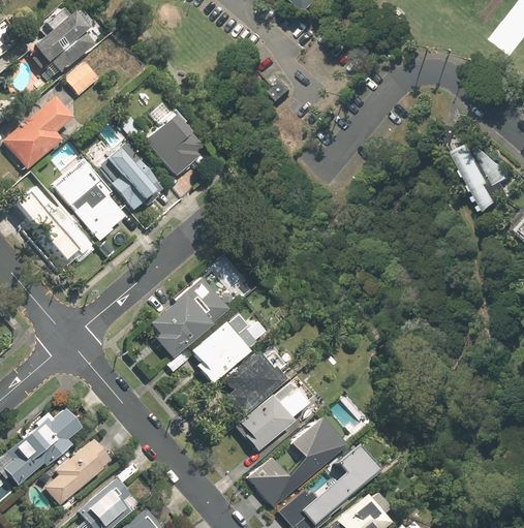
[(305,0),(317,9),(322,0),(305,0)]
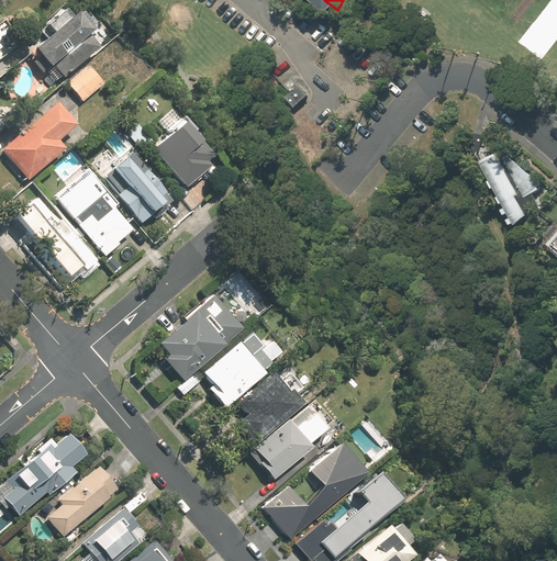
[(53,34),(34,52),(49,69),(42,76),(53,88),(99,48),(86,34),(98,23),(87,11),(78,19),(75,14),(70,19),(64,11),(46,27),(53,34)]
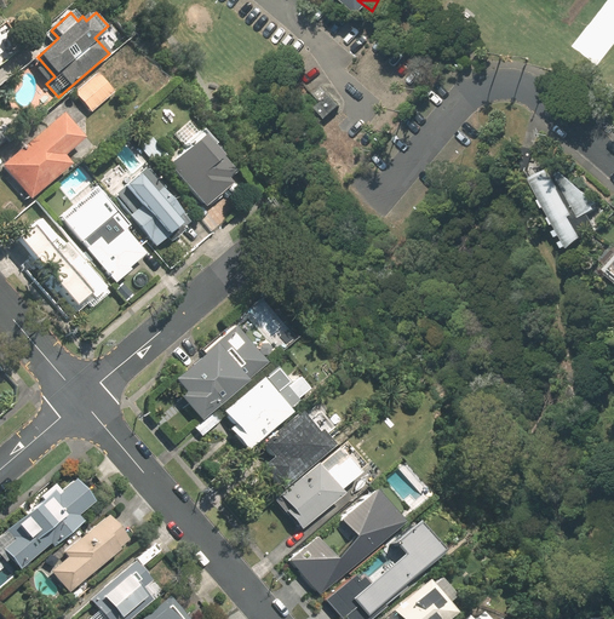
[(98,72),(76,92),(95,112),(116,91),(98,72)]
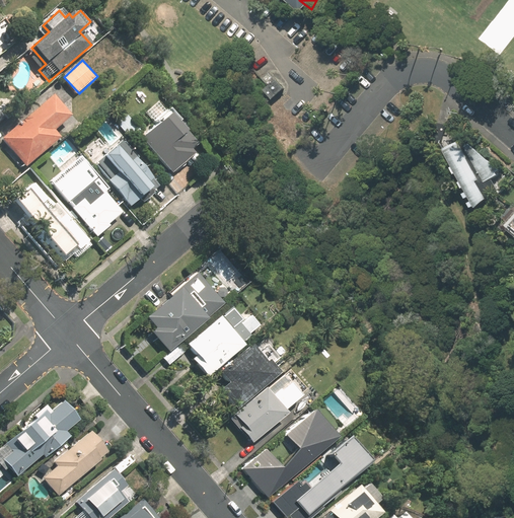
[(288,87),(279,79),(267,90),(275,99),(288,87)]
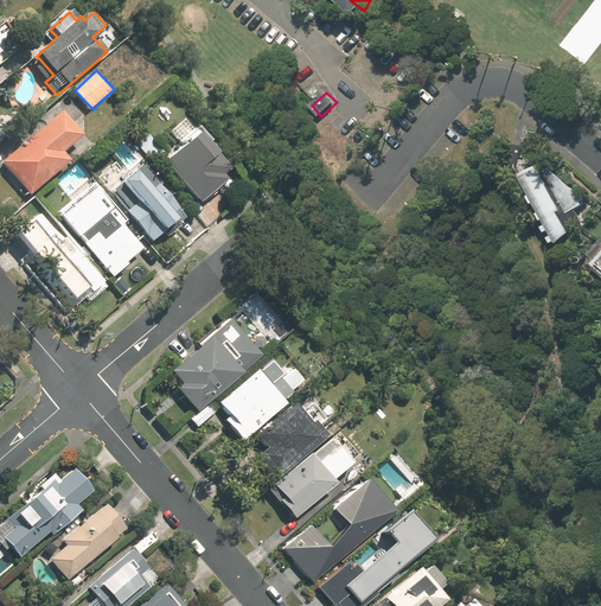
[(61,109),(2,160),(32,193),(70,160),(62,152),(83,134),(61,109)]
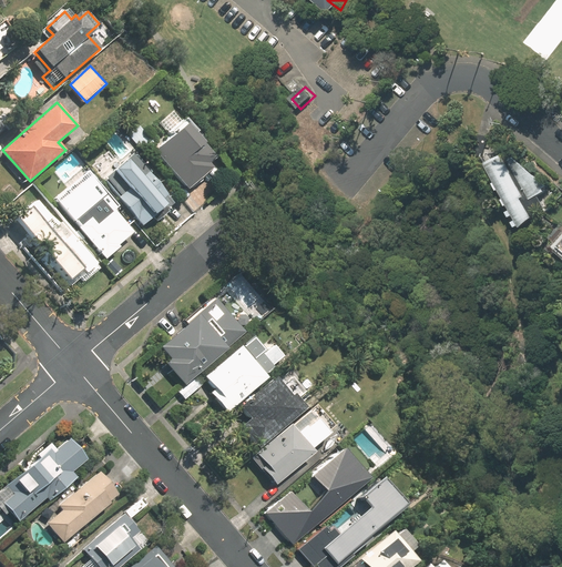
[(174,133),(154,150),(186,190),(212,168),(207,162),(213,158),(201,143),(206,139),(180,107),(163,121),(174,133)]
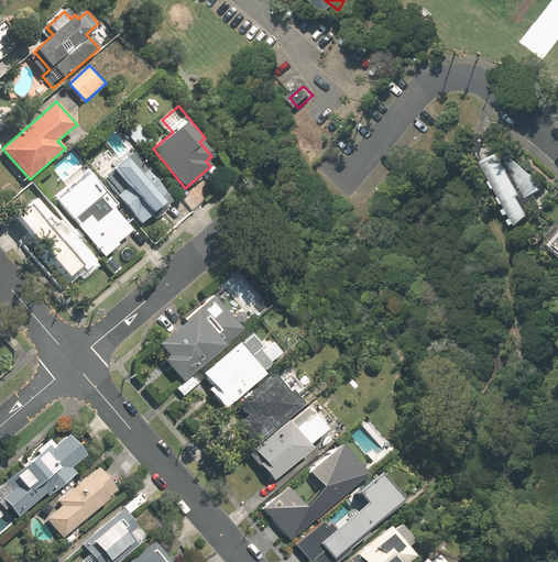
[(141,124),(130,134),(145,151),(156,140),(141,124)]
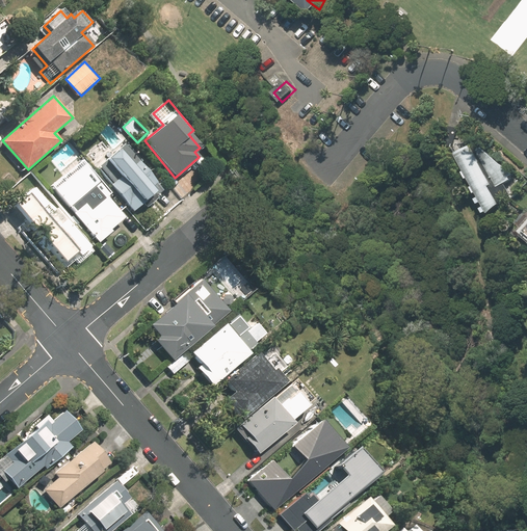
[(458,153),(493,213),(526,181),(479,141),(458,153)]
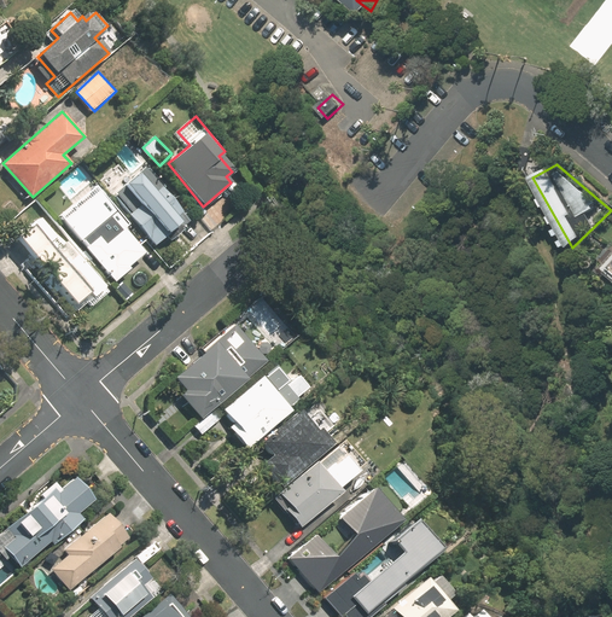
[(191,221),(144,166),(116,188),(134,210),(129,214),(156,246),(172,234),(175,239),(186,230),(184,227),(191,221)]
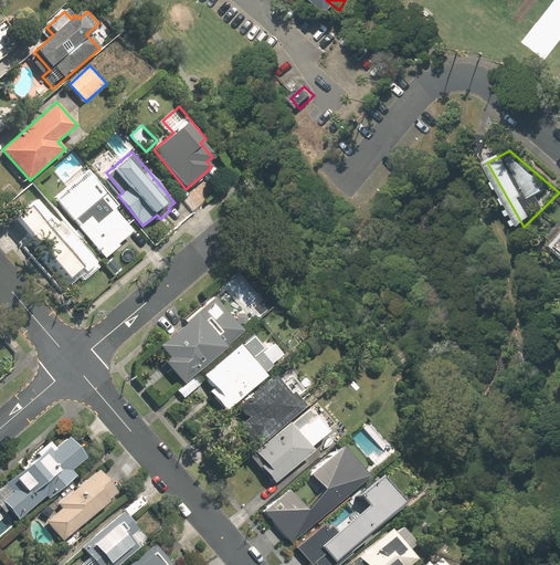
[(52,194),(106,259),(137,233),(83,168),(52,194)]
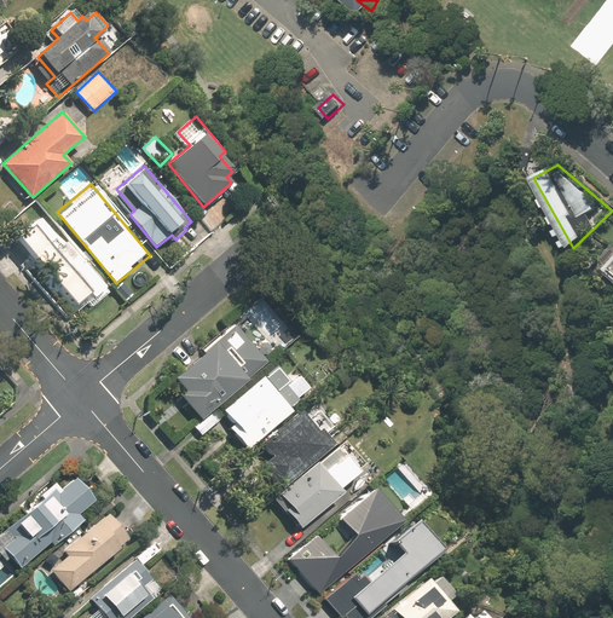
[(109,286),(41,215),(13,243),(75,307),(91,292),(97,298),(109,286)]
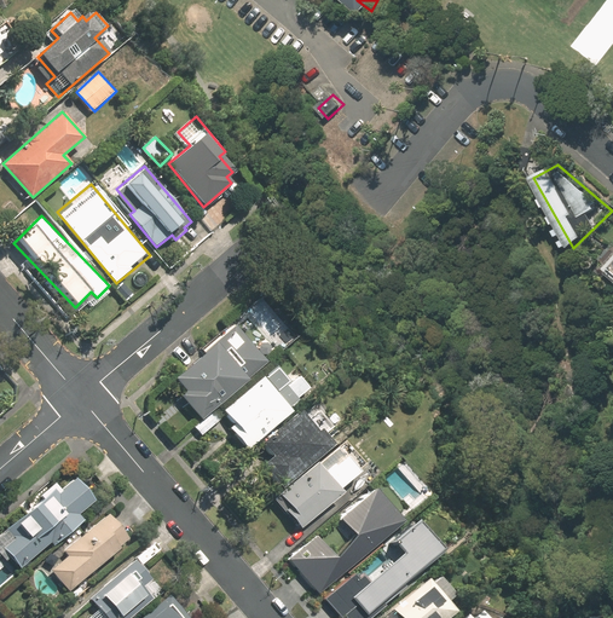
[(203,419),(214,409),(270,358),(250,336),(266,322),(253,309),(175,379),(188,391),(181,396),(203,419)]
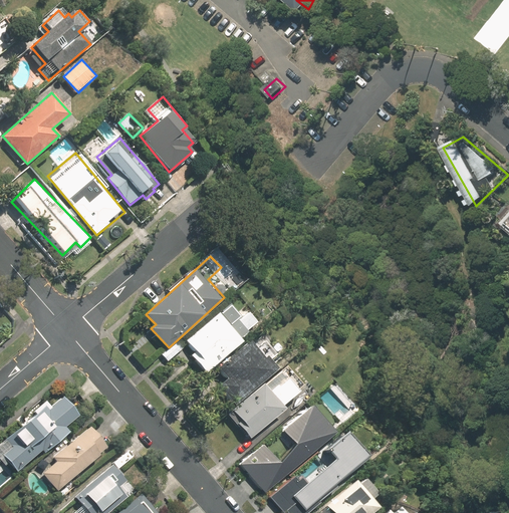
[(227,305),(186,340),(196,351),(192,355),(207,373),(243,342),(240,338),(259,322),(250,311),(239,320),(227,305)]
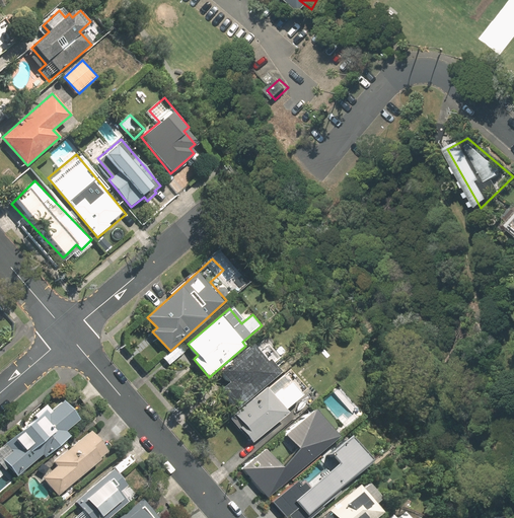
[(238,409),(281,372),(274,365),(282,358),(270,343),(259,353),(251,344),(219,371),(229,382),(221,389),(238,409)]
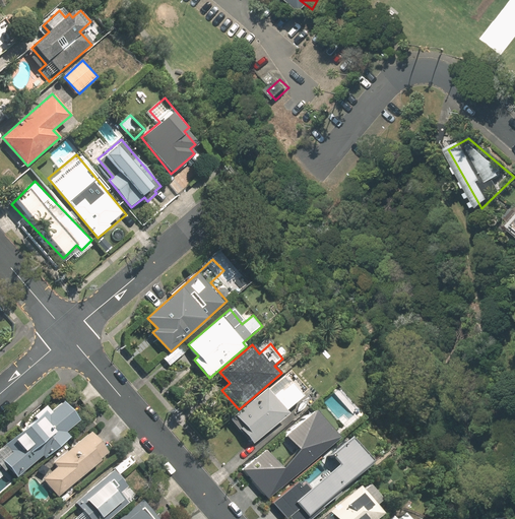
[(265,388),(232,418),(255,444),(287,413),(285,411),(307,392),(288,371),(267,390),(265,388)]
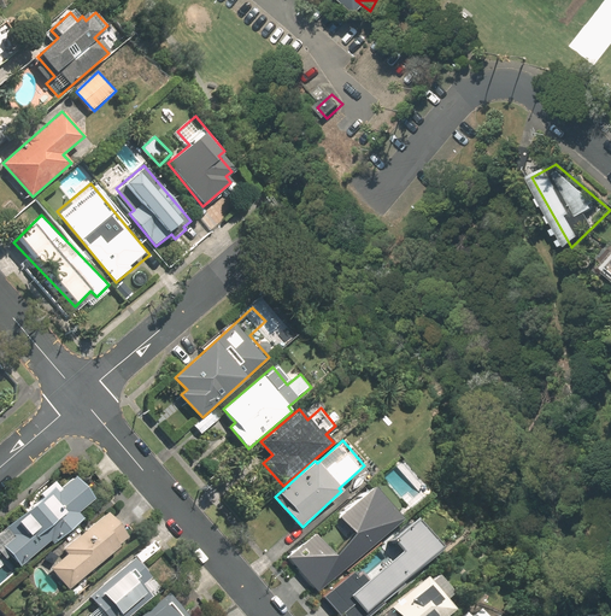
[(62,488),(54,481),(4,527),(7,532),(0,539),(0,549),(12,563),(16,559),(23,568),(52,541),(54,544),(83,518),(78,514),(93,500),(72,477),(62,488)]
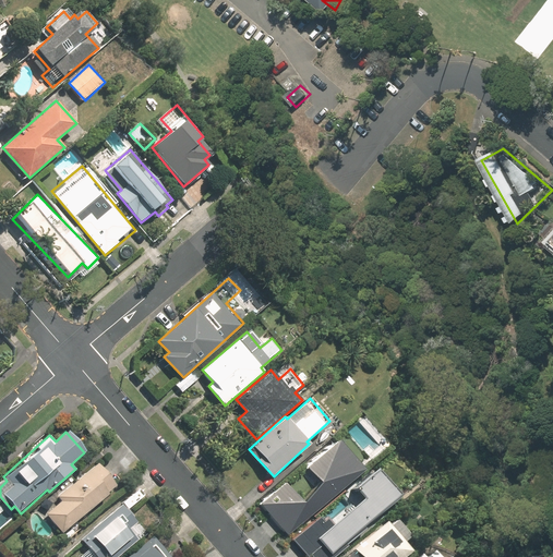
[(362,468),(335,437),(302,464),(315,480),(298,494),(286,480),(259,504),(285,534),(362,468)]
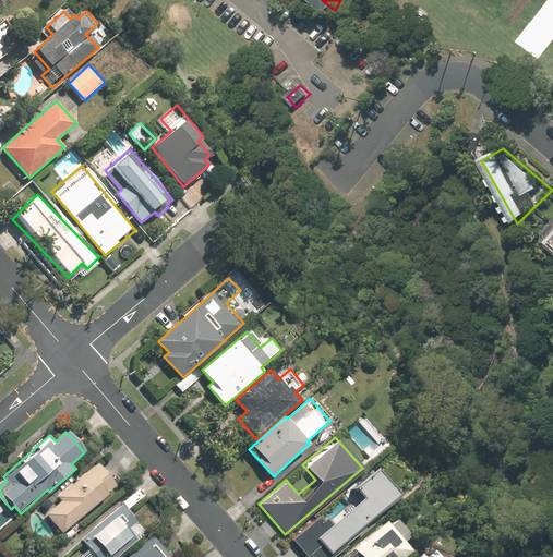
[(98,461),(60,495),(64,499),(48,515),(64,533),(119,485),(98,461)]
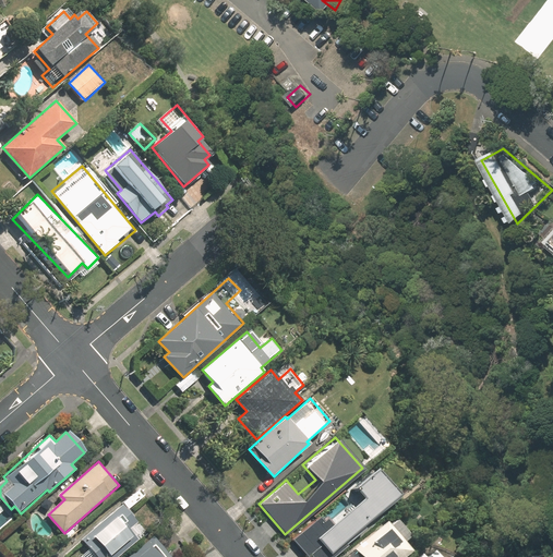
[(313,556),(328,556),(398,495),(374,468),(297,537),(313,556)]
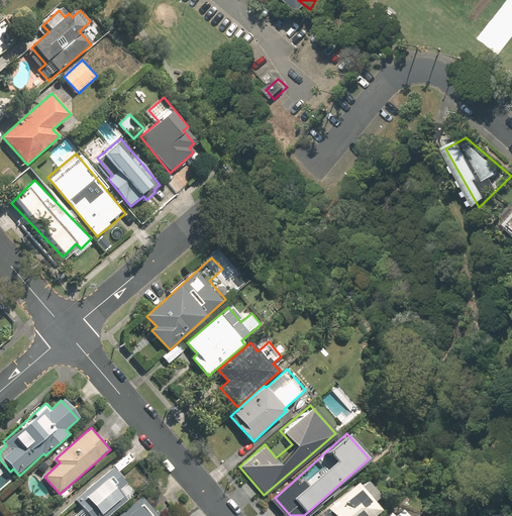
[(112,467),(76,499),(90,515),(109,515),(128,499),(120,490),(127,484),(112,467)]
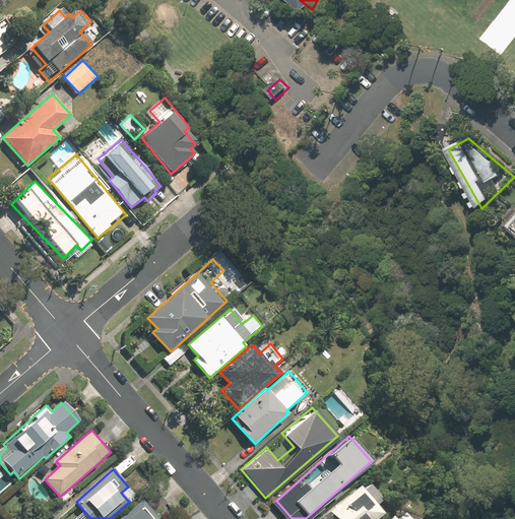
[(381,498),(367,480),(325,516),(327,518),(377,518),(384,514),(375,503),(381,498)]
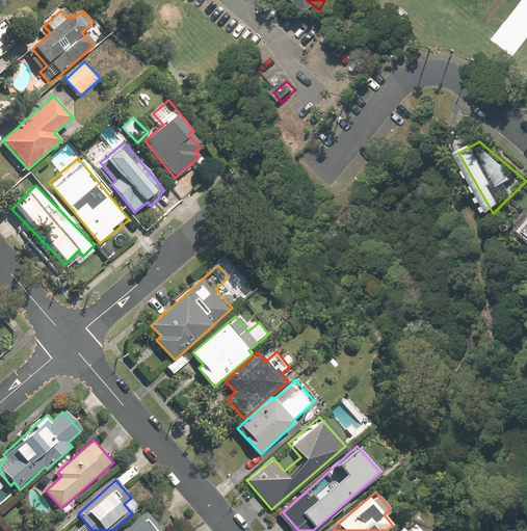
[(162,530),(146,511),(122,530),(162,530)]
